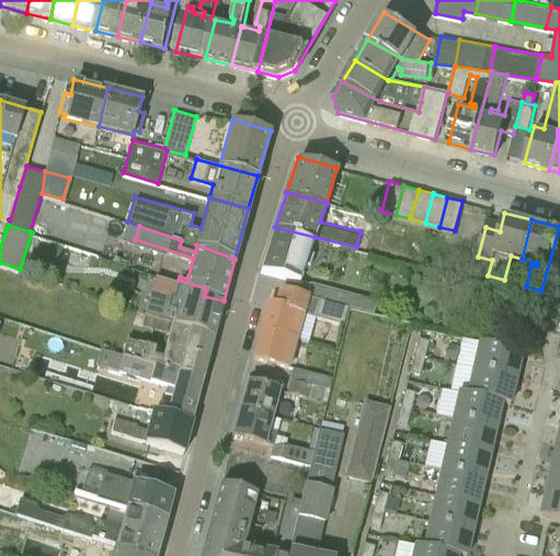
[(261,269),(300,280),(307,261),(318,265),(321,254),(310,250),(315,237),(275,227),(261,269)]
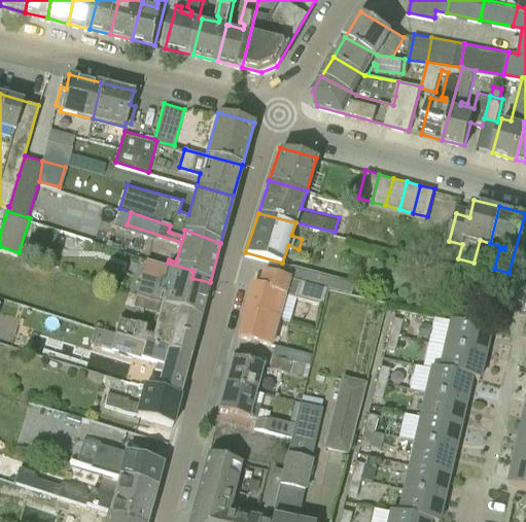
[(53,246),(39,243),(36,254),(49,258),(53,246)]
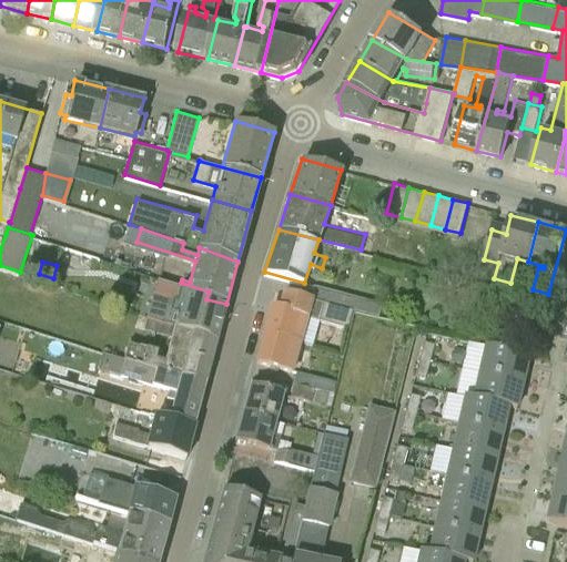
[(161,276),(150,316),(218,337),(225,305),(206,299),(209,292),(181,283),(161,276)]
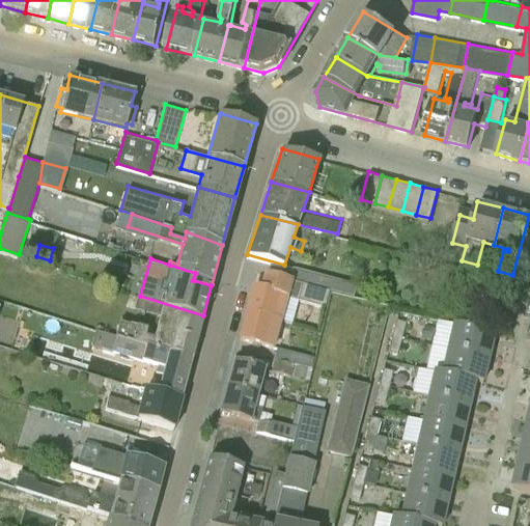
[(291,278),(330,287),(355,294),(358,280),(295,264),(291,278)]
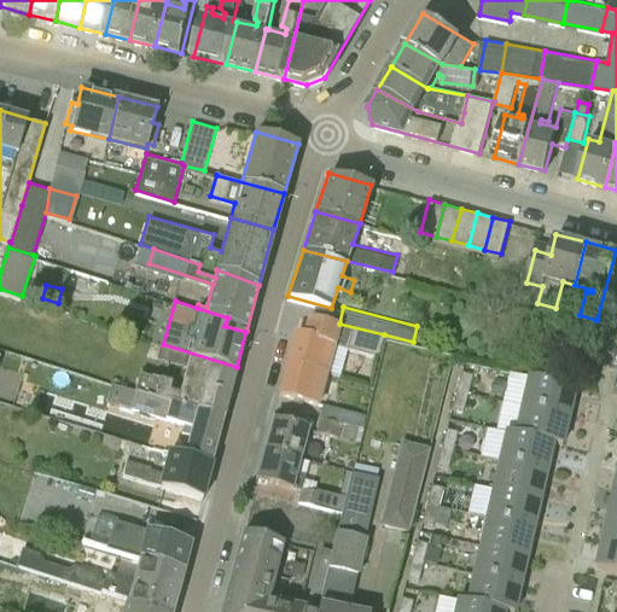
[(553,322),(575,328),(577,319),(556,313),(553,322)]
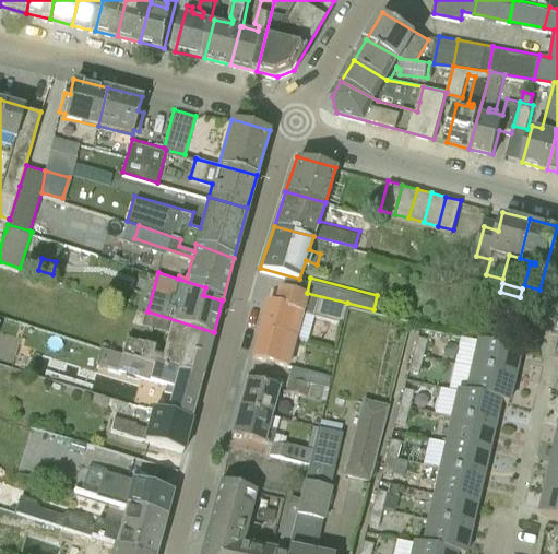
[(260,326),(297,336),(304,310),(343,320),(347,303),(307,293),(280,285),(275,303),(268,301),(260,326)]
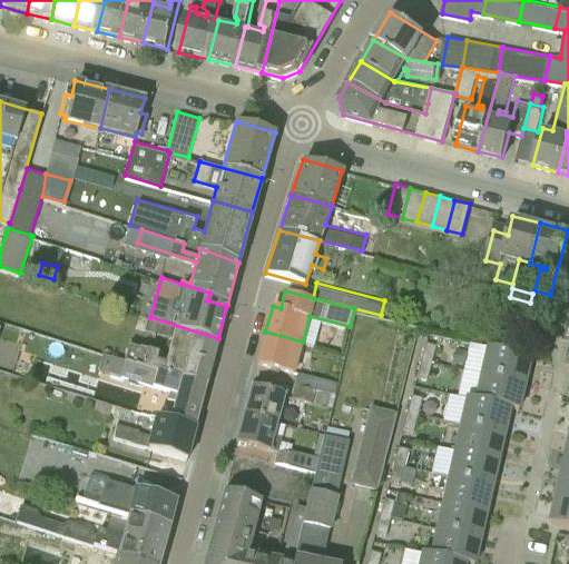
[(129,342),(125,358),(206,383),(218,338),(150,317),(147,327),(173,335),(165,360),(157,358),(159,350),(129,342)]
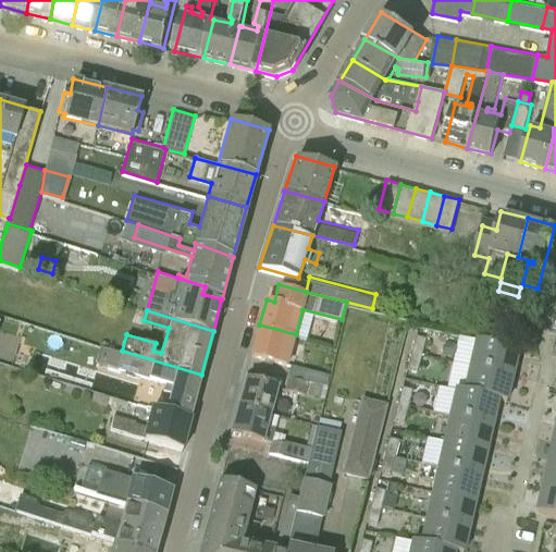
[(252,354),(289,363),(296,334),(259,324),(252,354)]
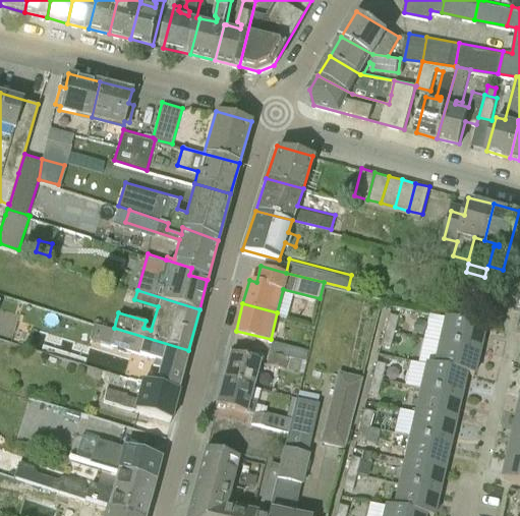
[(386,326),(396,329),(396,328),(403,330),(407,317),(399,314),(400,312),(390,310),(386,326)]
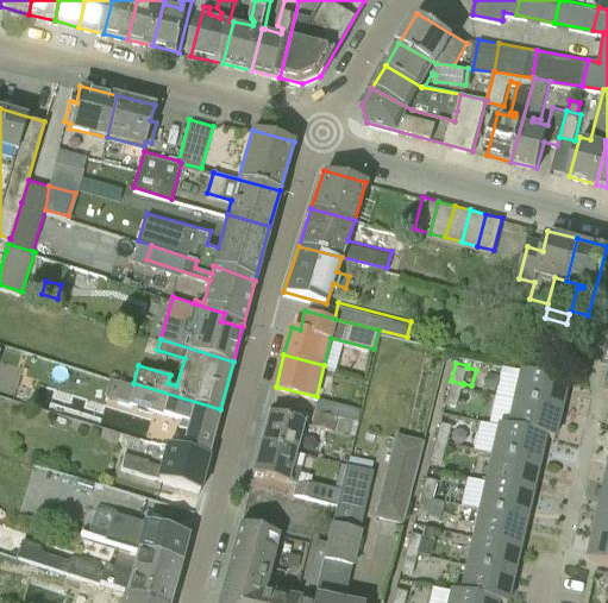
[(514,397),(561,407),(566,378),(520,369),(514,397)]
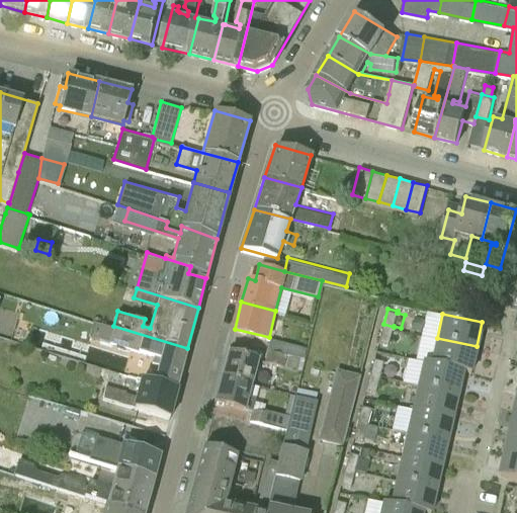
[(141,377),(177,389),(187,348),(113,326),(94,320),(90,334),(110,340),(110,341),(154,355),(152,360),(160,362),(157,373),(156,373),(155,379),(142,376),(141,377)]
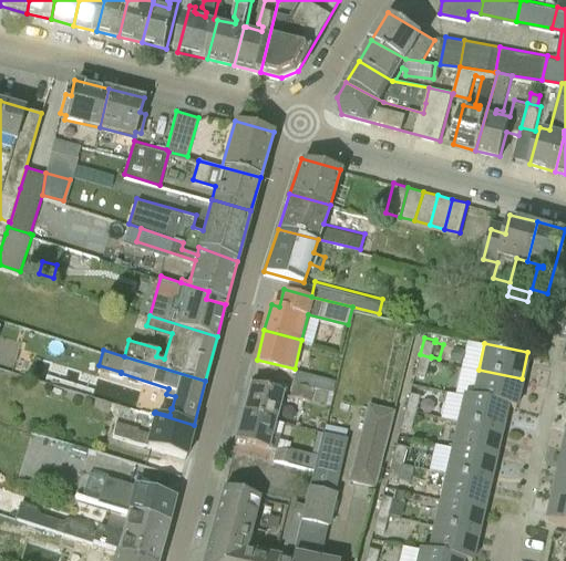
[(431,357),(420,354),(415,372),(426,374),(431,357)]
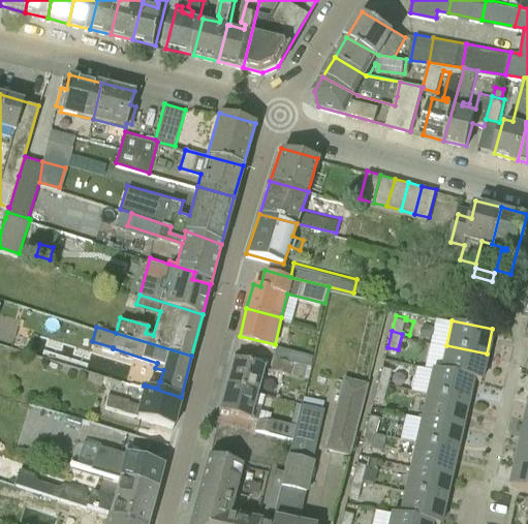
[(293,360),(301,362),(311,365),(314,353),(277,344),(274,356),(293,360)]
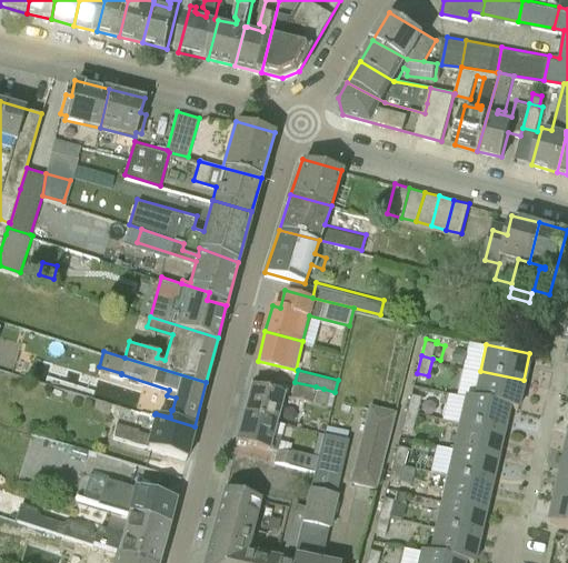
[(474,396),(509,405),(517,406),(524,380),(480,371),(475,395),(474,396)]
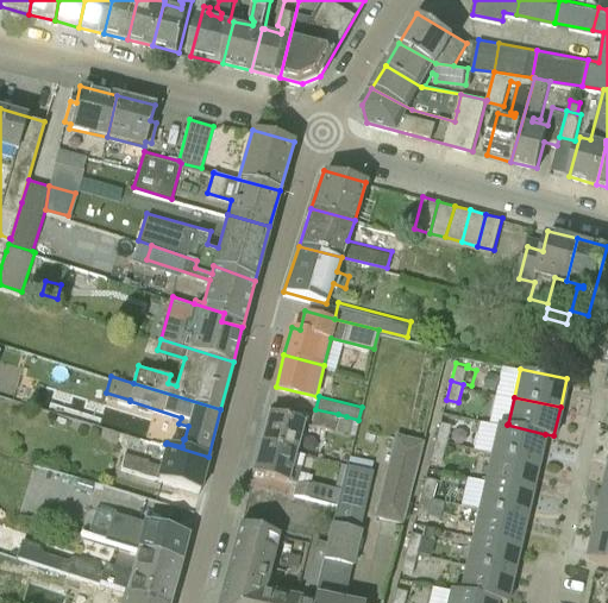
[(312,422),(334,428),(338,414),(315,409),(312,422)]
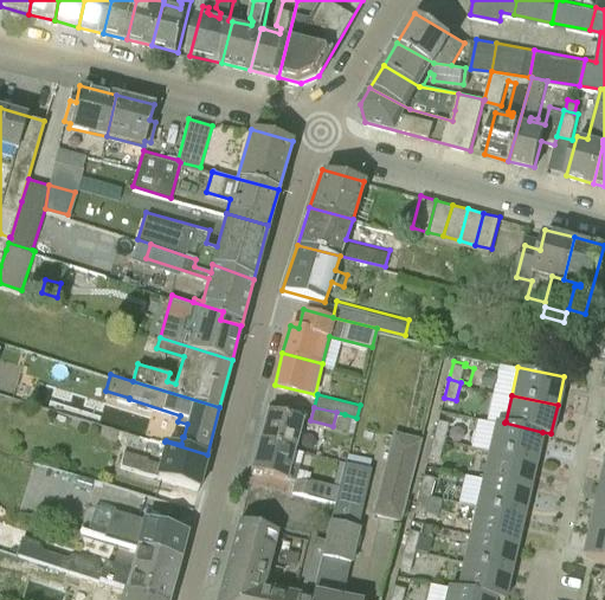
[(259,438),(296,447),(303,419),(268,410),(259,438)]
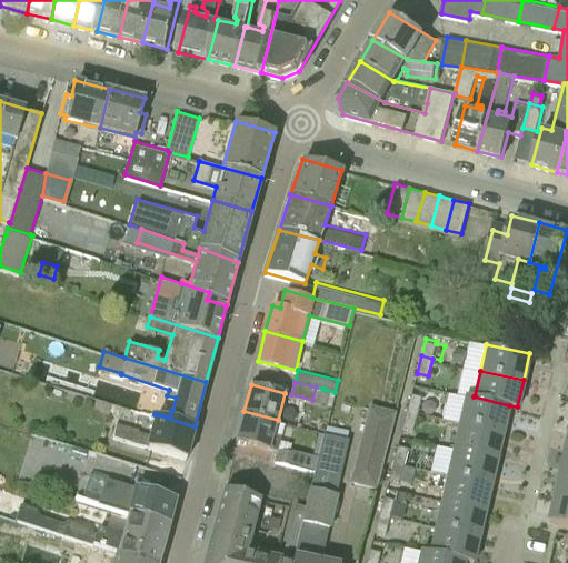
[(327,403),(329,393),(317,390),(315,400),(327,403)]
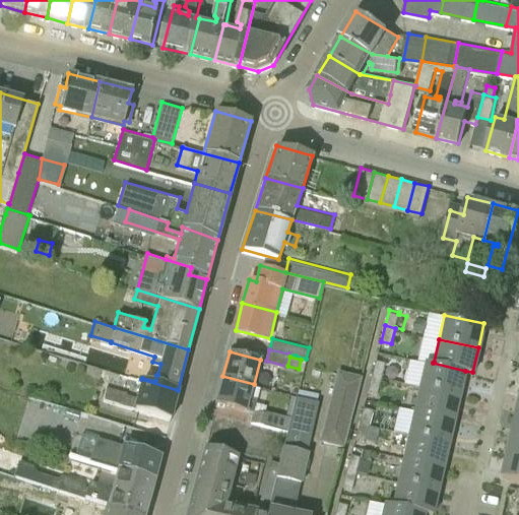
[(372,373),(382,376),(386,360),(376,358),(372,373)]
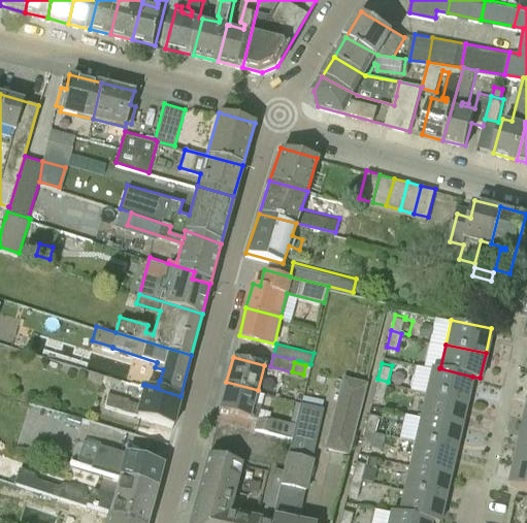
[(432,365),(426,391),(466,400),(472,377),(439,368),(440,367),(432,365)]
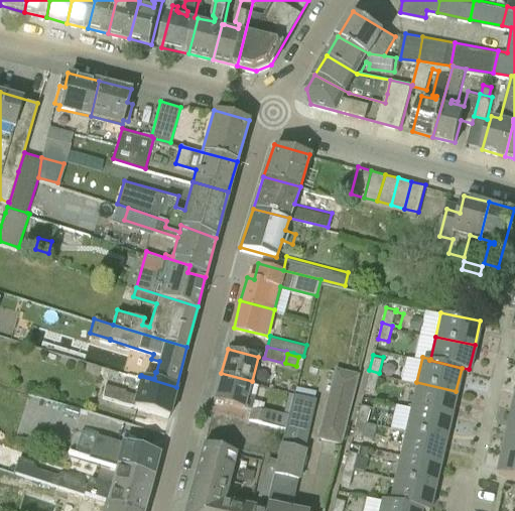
[(101,371),(119,376),(121,369),(103,364),(101,371)]
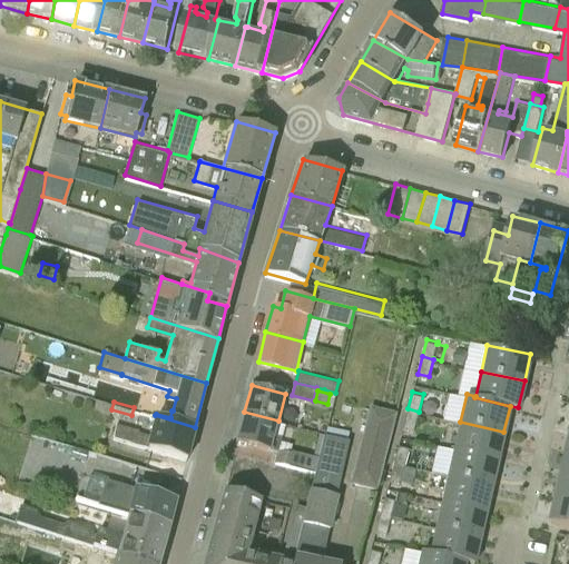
[(371,404),(351,482),(376,488),(388,445),(386,445),(395,411),(371,404)]
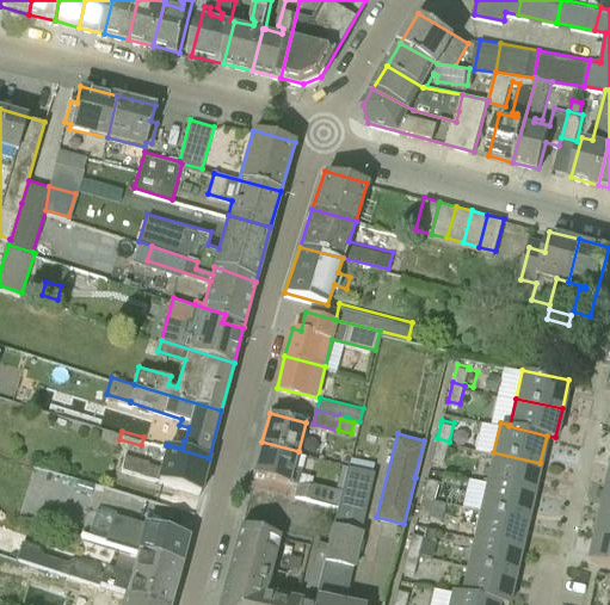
[(449,442),(437,438),(432,457),(444,460),(449,442)]
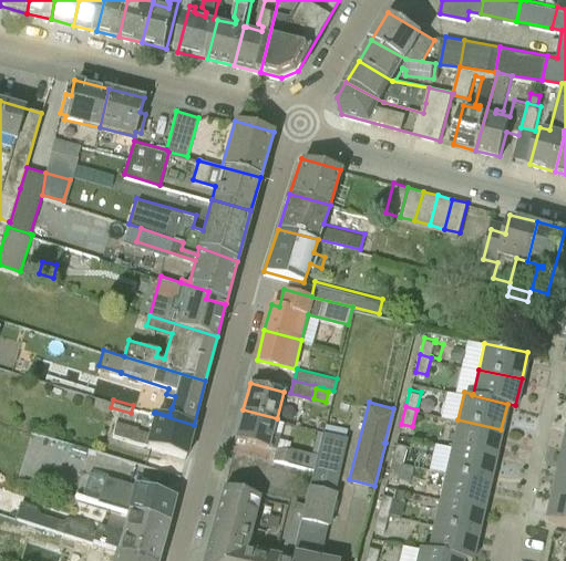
[(277,447),(278,445),(280,433),(274,432),(277,418),(243,409),(236,436),(269,446),(269,445),(276,447),(277,447)]
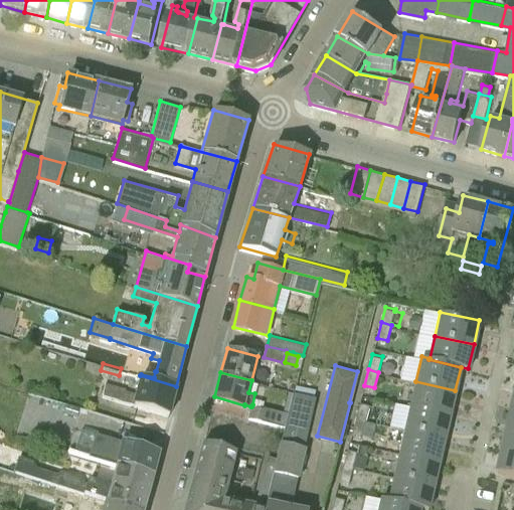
[(134,403),(133,404),(169,414),(176,386),(140,375),(136,391),(127,388),(127,387),(106,380),(103,393),(134,403)]
